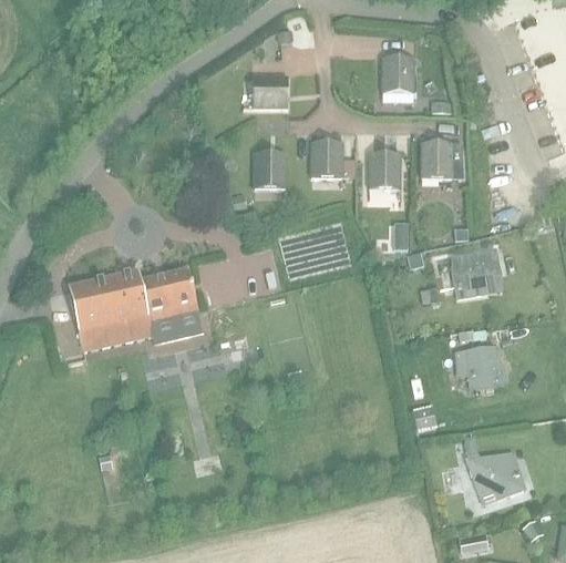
[(278,32),(279,42),(292,41),(291,30),(278,32)]
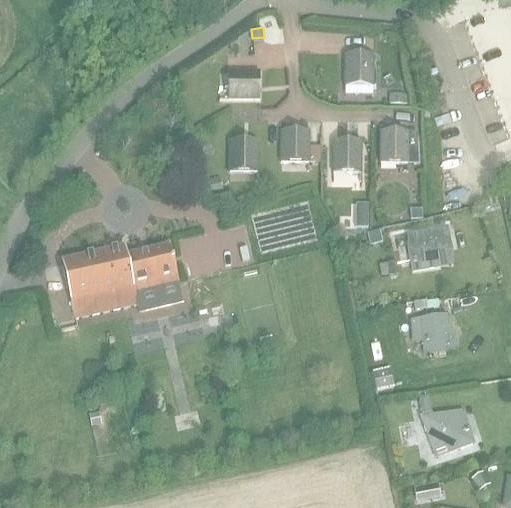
[(345,52),(345,84),(373,84),(373,52),(345,52)]
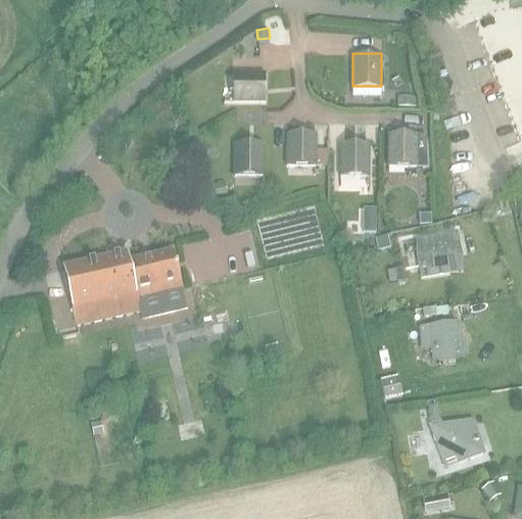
[(233,72),(233,100),(266,99),(266,71),(233,72)]
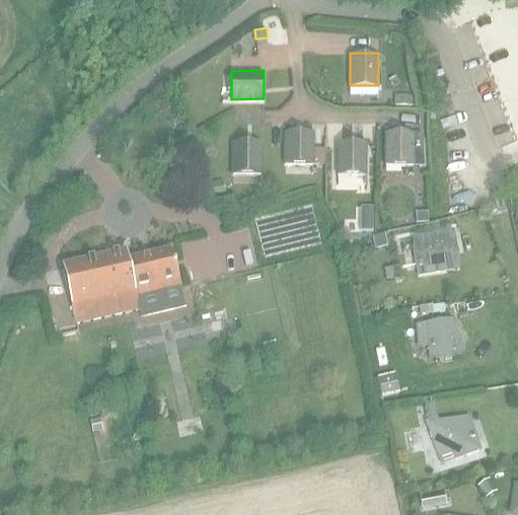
[(394,102),(413,102),(413,93),(394,94),(394,102)]
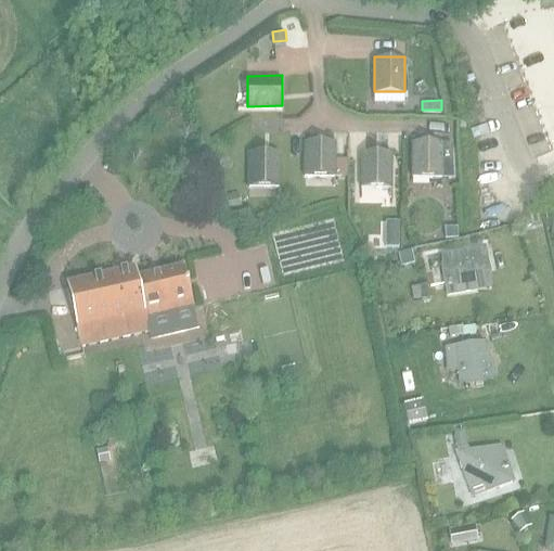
[(305,174),(335,175),(335,173),(346,174),(346,157),(335,157),(335,140),(305,140),(305,174)]
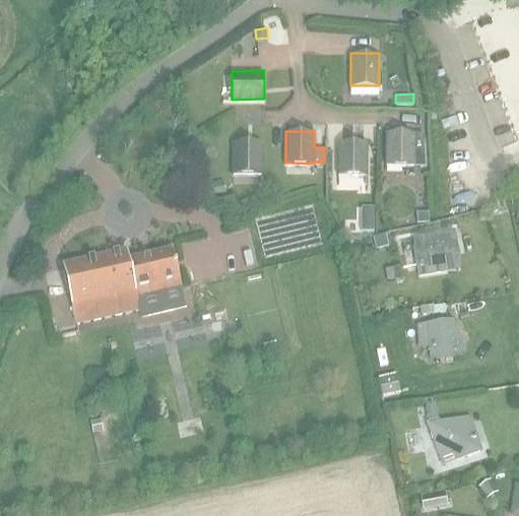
[(386,164),(414,164),(427,164),(428,147),(415,147),(414,131),(386,131),(386,164)]
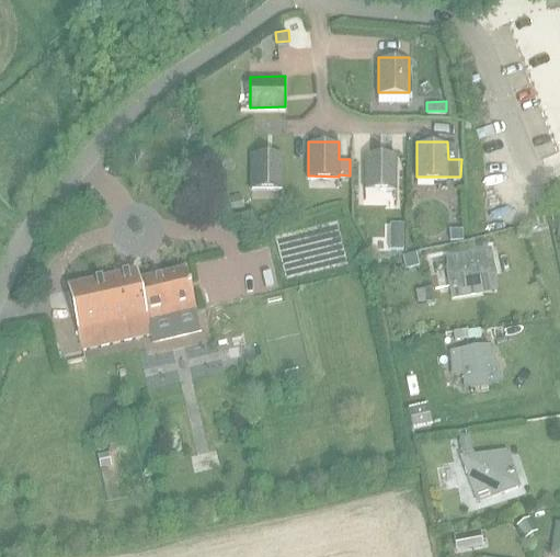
[(251,151),(251,186),(282,186),(282,151),(251,151)]
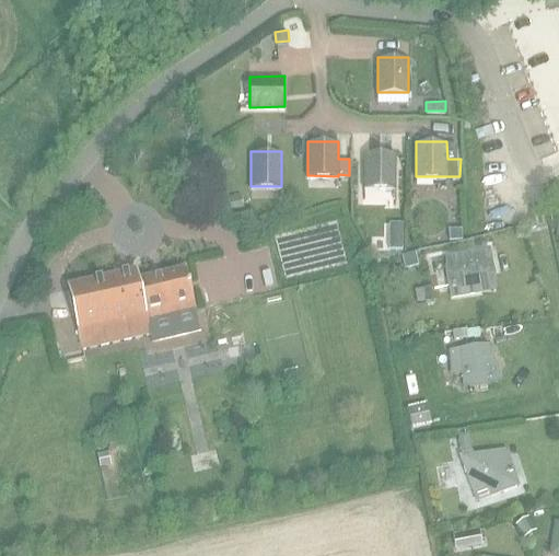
[(364,187),(395,187),(395,152),(364,152),(364,187)]
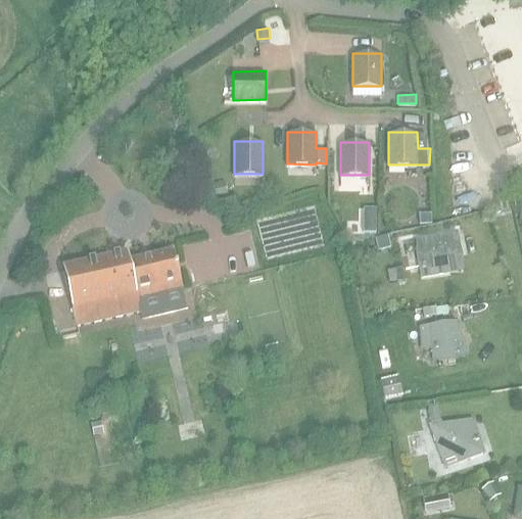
[(212,182),(217,196),(228,193),(224,178),(212,182)]
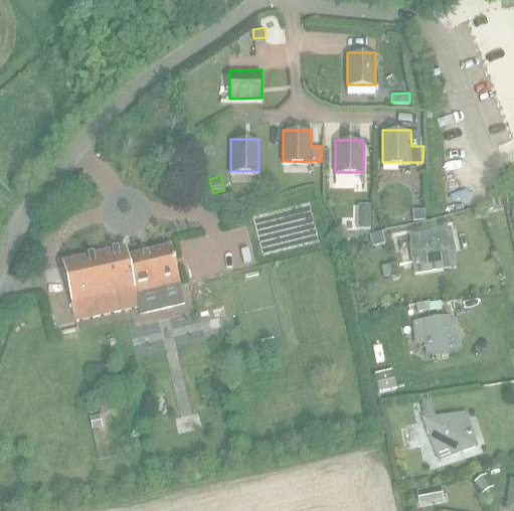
[(424,207),(413,207),(413,218),(425,217),(424,207)]
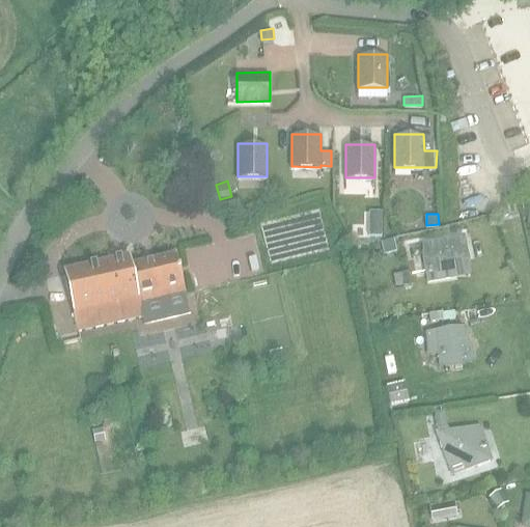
[(369,221),(368,233),(381,233),(382,221),(369,221)]
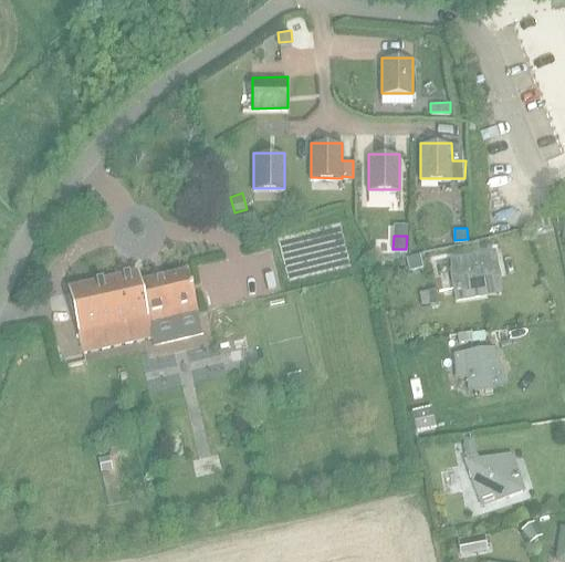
[(494,247),(450,257),(450,273),(456,297),(500,290),(499,274),(494,247)]
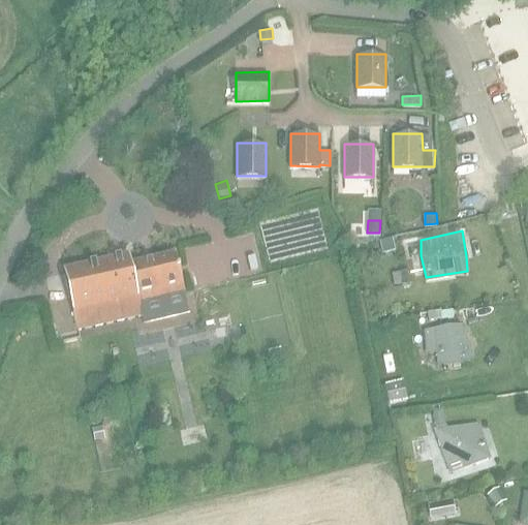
[(63,268),(73,309),(78,328),(143,312),(138,294),(162,287),(163,296),(185,291),(176,250),(131,260),(129,252),(63,268)]
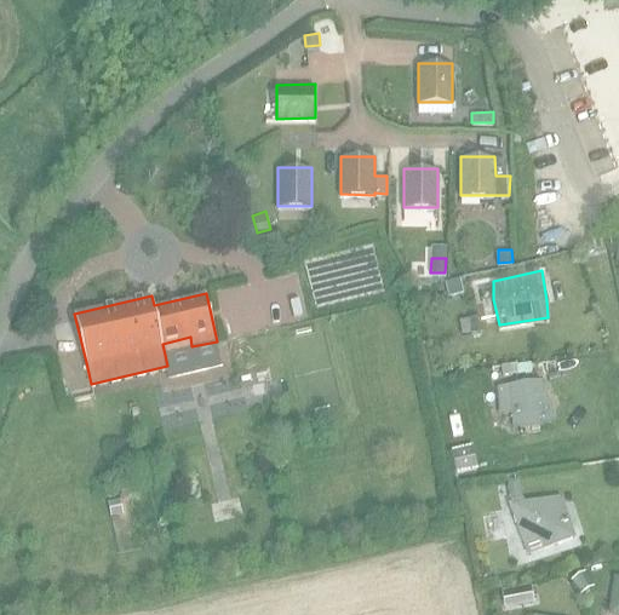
[(469,315),(459,316),(462,332),(482,328),(480,314),(469,315)]
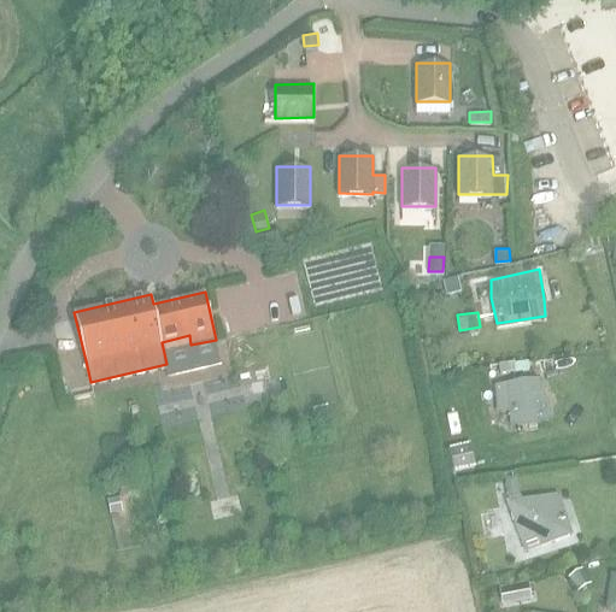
[(500,360),(502,371),(515,369),(515,370),(529,369),(528,357),(500,360)]
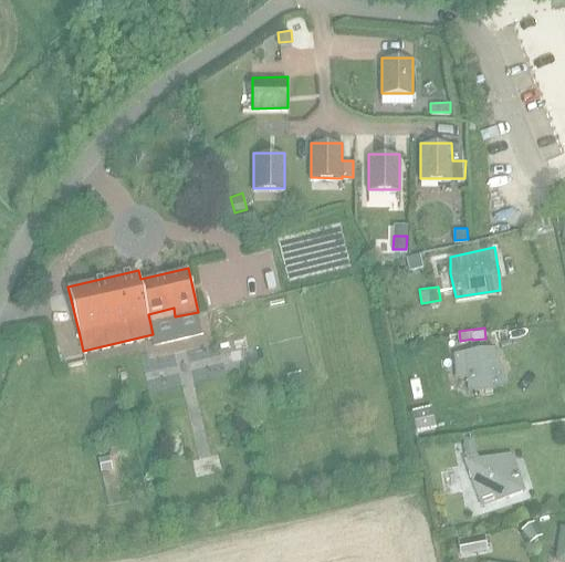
[(500,365),(501,361),(495,347),(456,354),(459,376),(472,375),(472,376),(473,376),(474,384),(491,382),(492,385),(505,381),(500,365)]
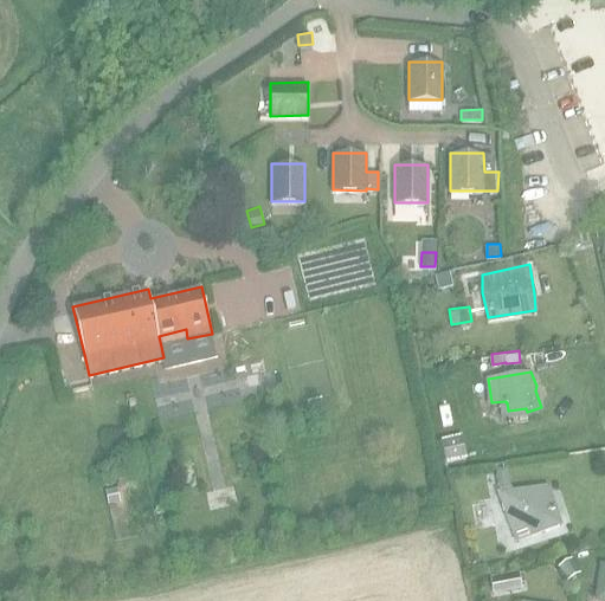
[(458,432),(439,437),(445,459),(464,456),(458,432)]
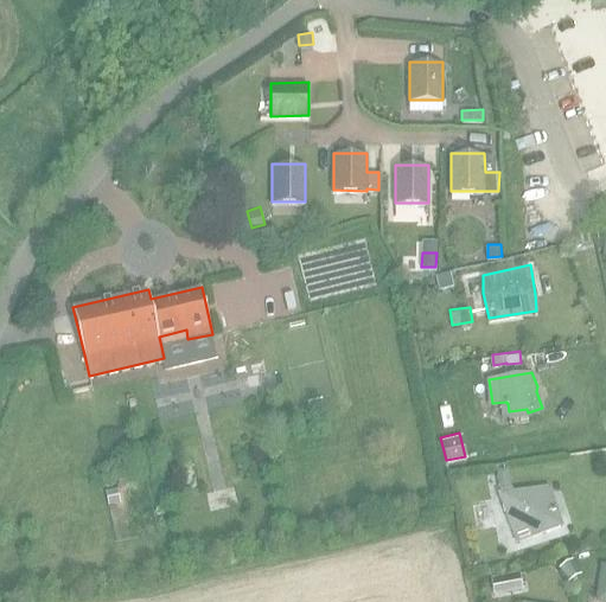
[(509,466),(496,468),(499,488),(512,487),(509,466)]
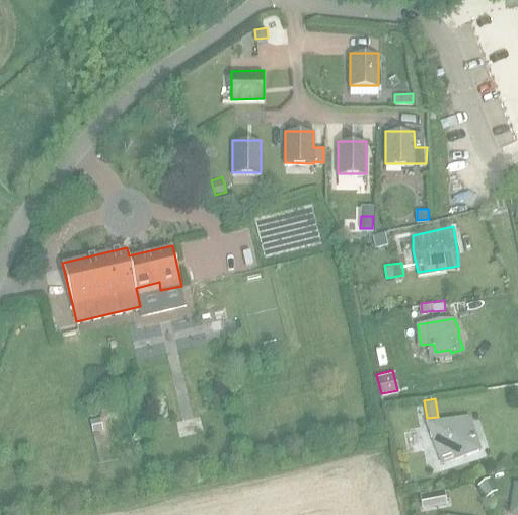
[(479,449),(477,444),(469,418),(436,423),(430,424),(432,437),(437,436),(439,457),(453,452),(455,457),(479,449)]
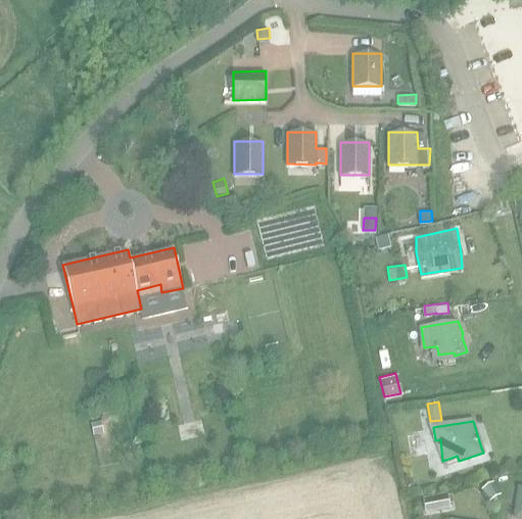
[(493,481),(482,488),(489,500),(501,493),(493,481)]
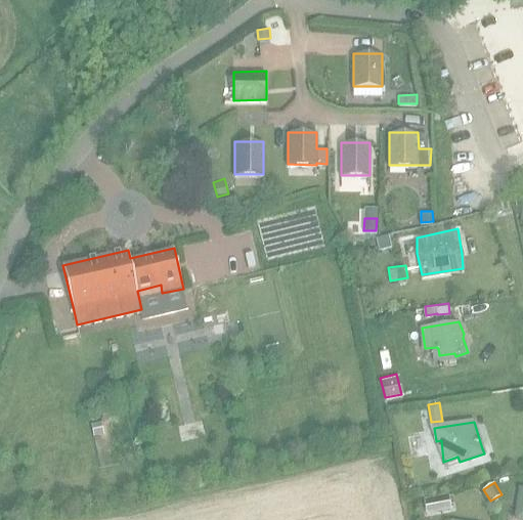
[(447,493),(424,497),(427,513),(450,509),(447,493)]
